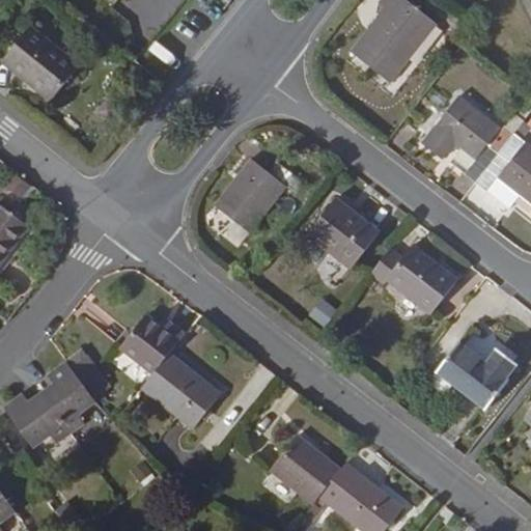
[(385,7),(351,51),(391,83),(438,24),(408,0),(379,0),(379,2),(385,7)]
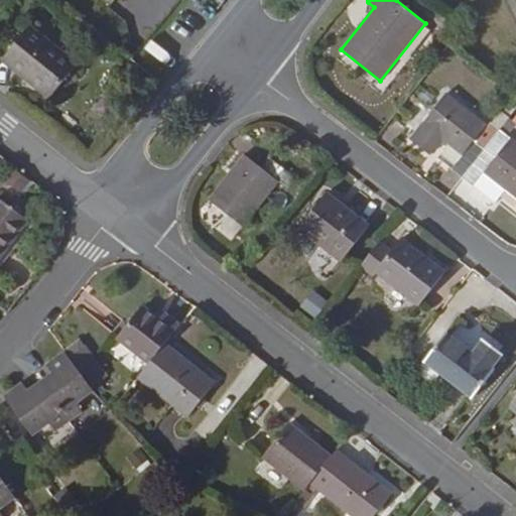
[(30,24),(1,59),(49,99),(78,63),(30,24)]
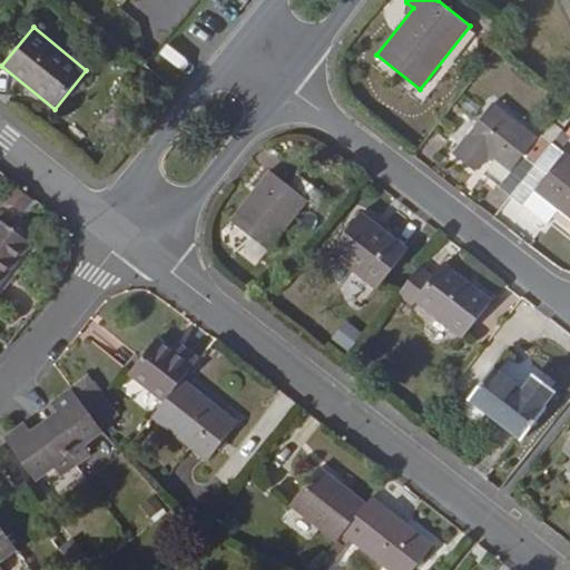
[(569,101),(553,121),(562,129),(569,119),(569,101)]
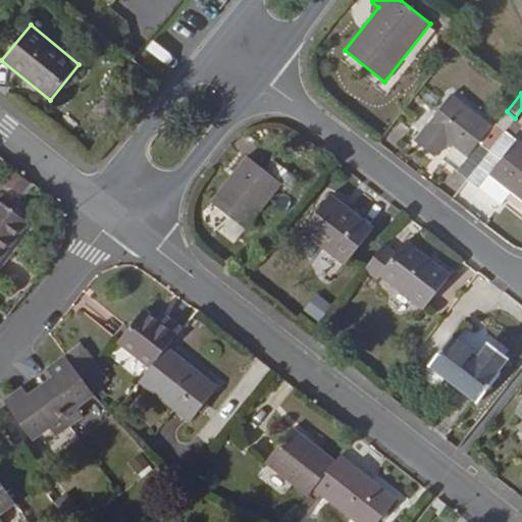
[(452,94),(415,142),(435,158),(448,142),(467,157),(459,167),(457,169),(468,178),(504,135),(494,127),(452,94)]
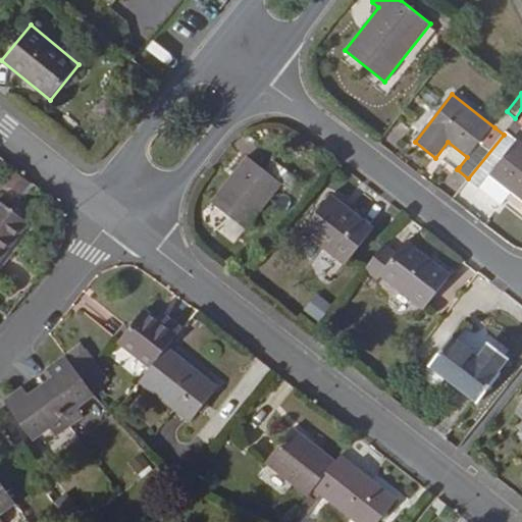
[(507,111),(494,127),(504,135),(507,129),(509,127),(515,119),(515,118),(507,111)]
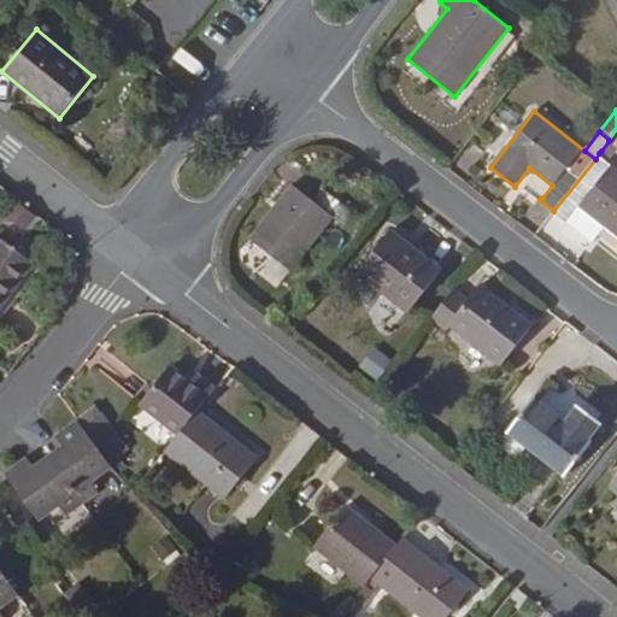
[(609,141),(601,151),(611,158),(616,150),(616,147),(612,145),(609,141)]
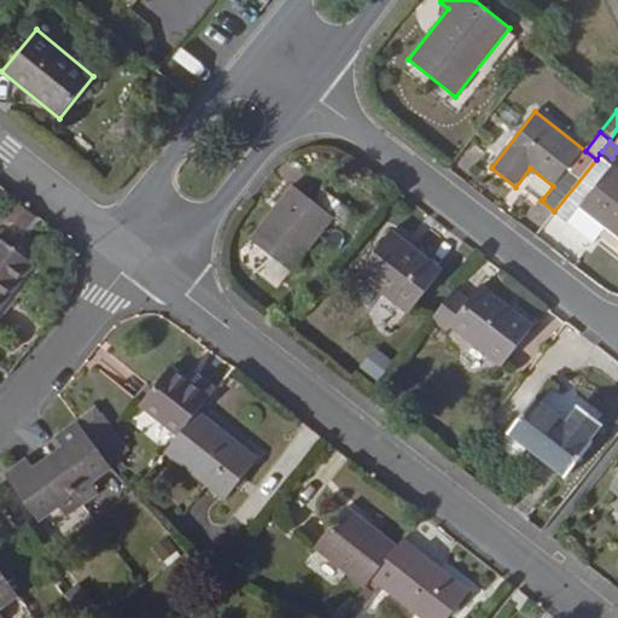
[(617,167),(613,164),(600,153),(596,159),(554,211),(567,222),(593,243),(605,227),(617,237),(617,167)]
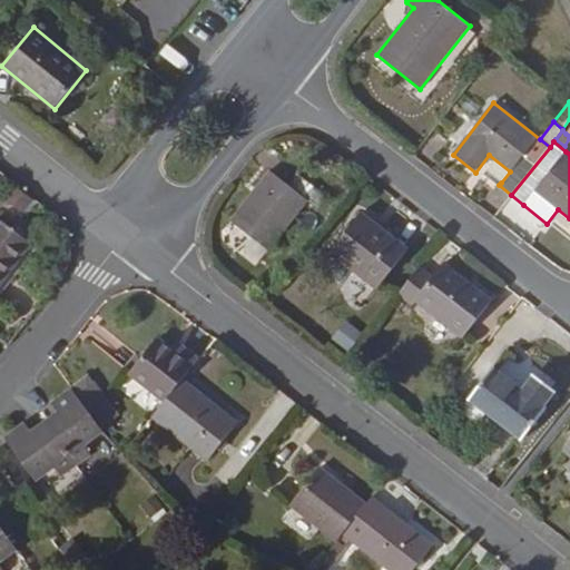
[(495,160),(487,170),(501,183),(510,172),(495,160)]
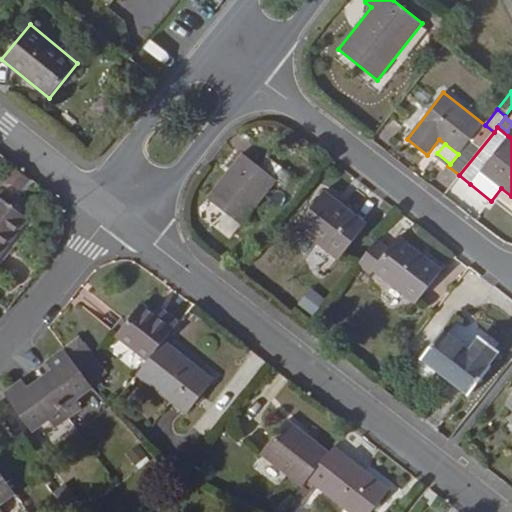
[(259,166),(242,152),(207,197),(242,225),(277,181),(286,188),(295,177),(268,155),(259,166)]
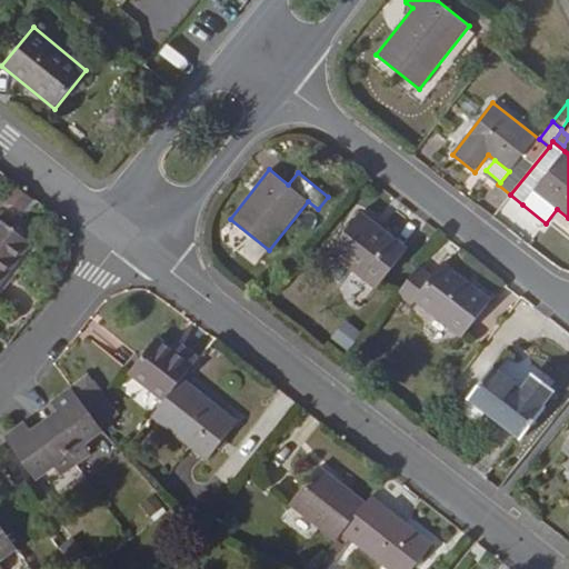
[(360,210),(329,251),(377,288),(408,247),(360,210)]
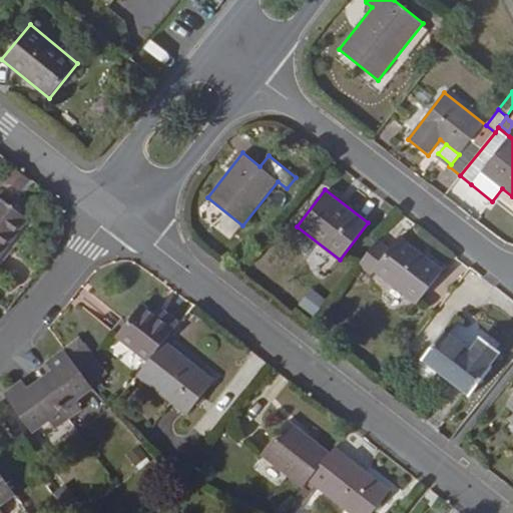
[(0,255),(28,219),(0,195),(0,255)]
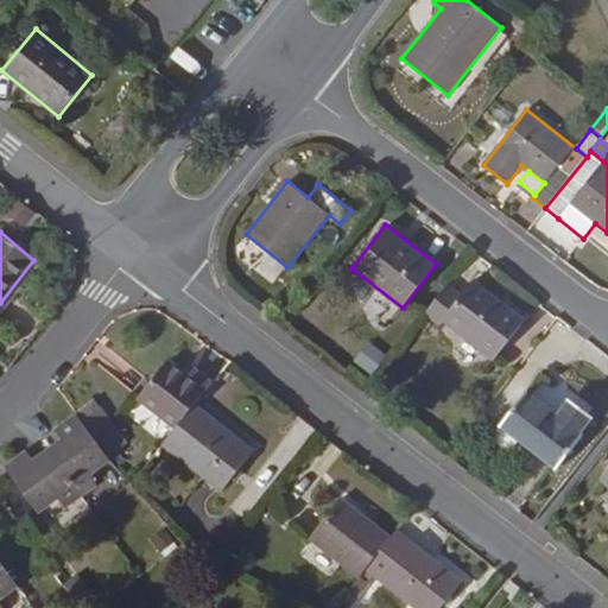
[(429,316),(438,325),(442,322),(494,361),(526,320),(473,279),(461,296),(450,287),(429,316)]
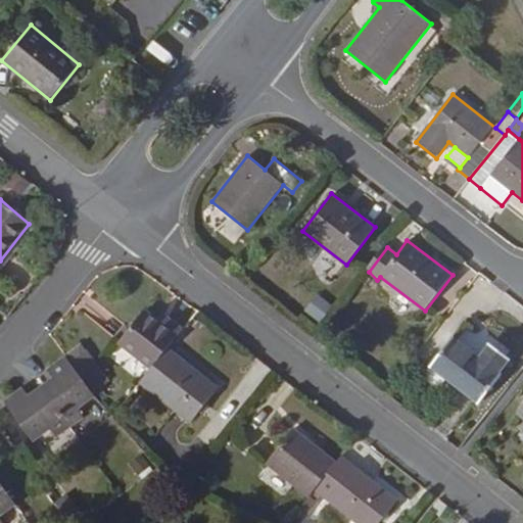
[(148,367),(136,382),(188,422),(217,386),(165,346),(176,333),(153,316),(143,307),(117,341),(148,367)]
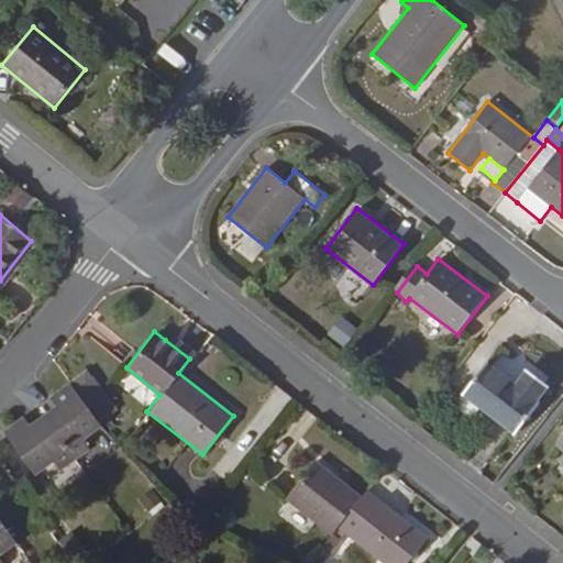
[(165,340),(189,359),(192,353),(169,334),(165,340)]
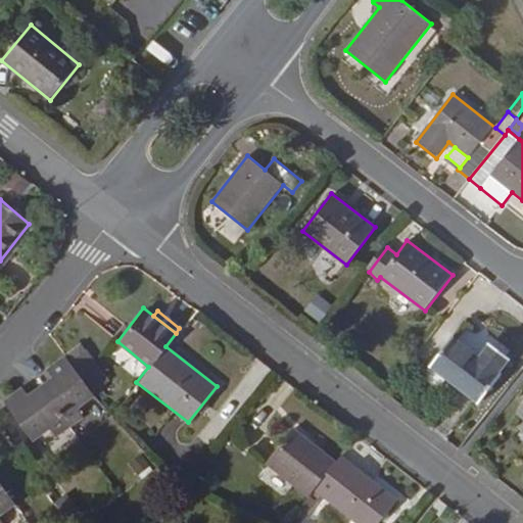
[(456,334),(430,367),(478,403),(503,373),(501,372),(511,360),(489,343),(482,352),(456,334)]
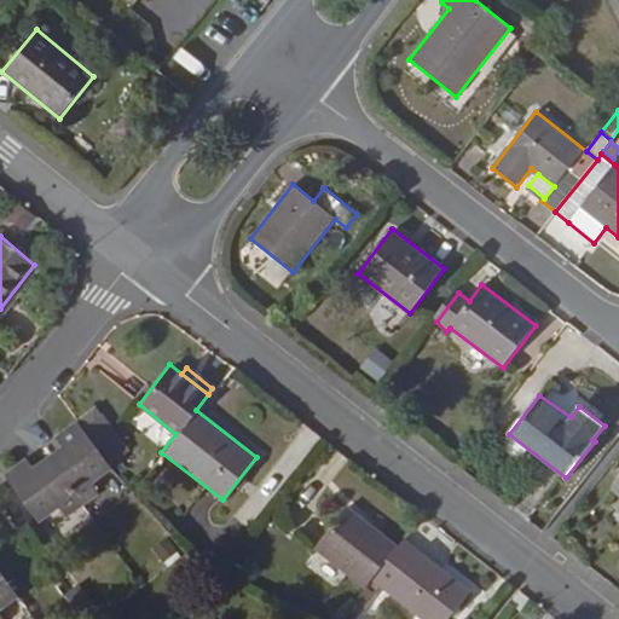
[(77,418),(82,426),(97,415),(91,408),(77,418)]
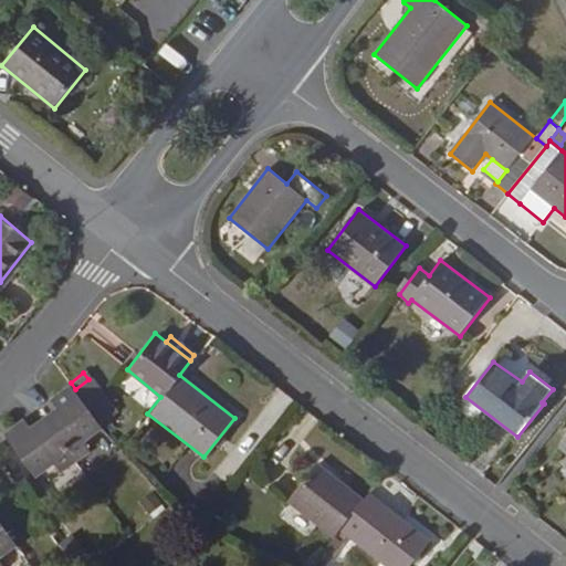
[(88,379),(75,389),(100,420),(112,410),(88,379)]
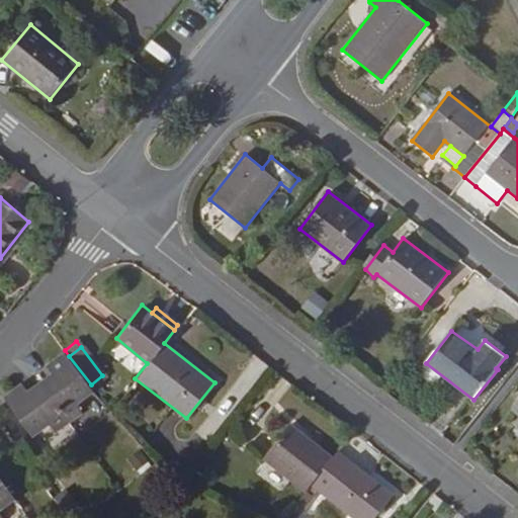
[(63,351),(46,365),(52,374),(27,393),(21,383),(2,398),(8,407),(31,437),(49,425),(55,433),(82,414),(76,405),(94,392),(64,354),(63,351)]
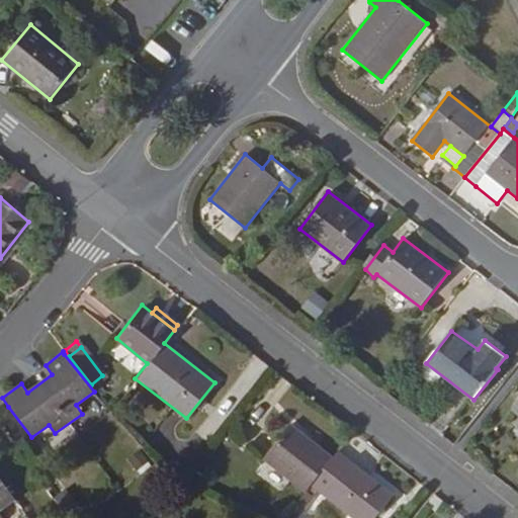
[(91,384),(96,391),(107,381),(102,375),(91,384)]
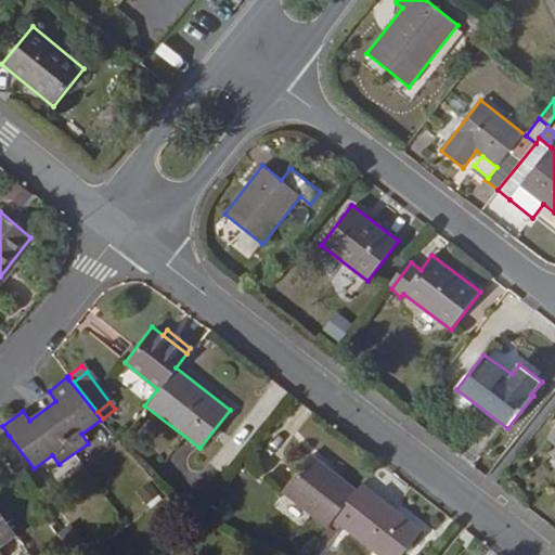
[(417,410),(411,417),(426,428),(431,421),(417,410)]
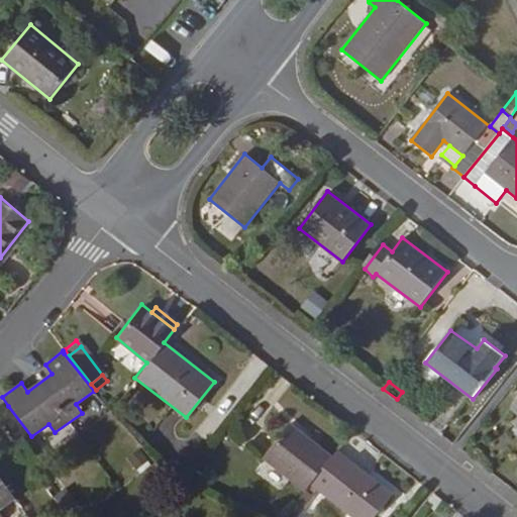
[(348,516),(374,516),(391,495),(335,450),(332,455),(289,421),(262,454),(305,490),(309,485),(348,516)]
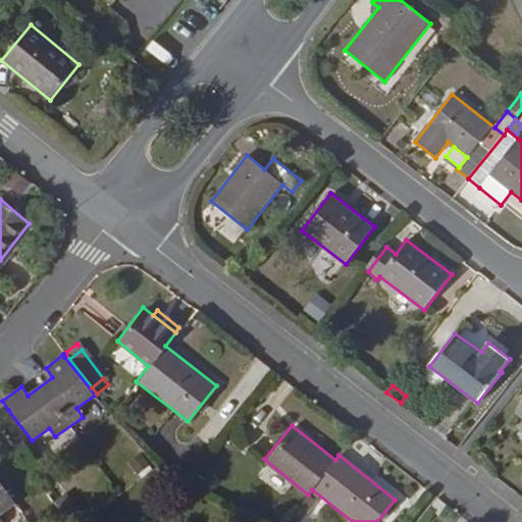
[(0,514),(15,504),(0,481),(0,521),(2,521),(0,518),(0,514)]
